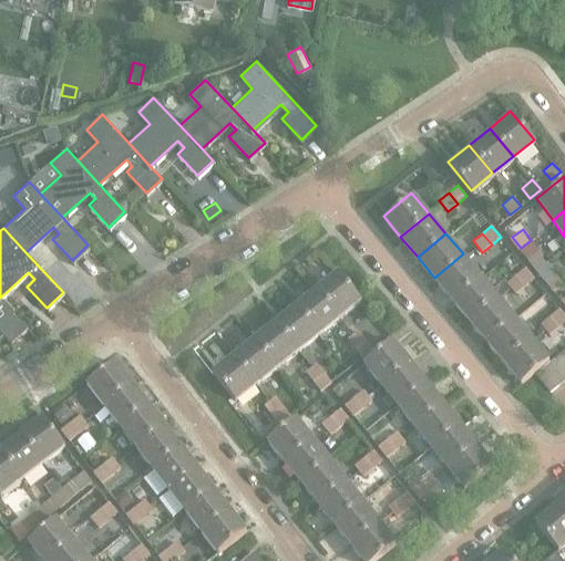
[(527,257),(536,268),(547,259),(540,248),(527,257)]
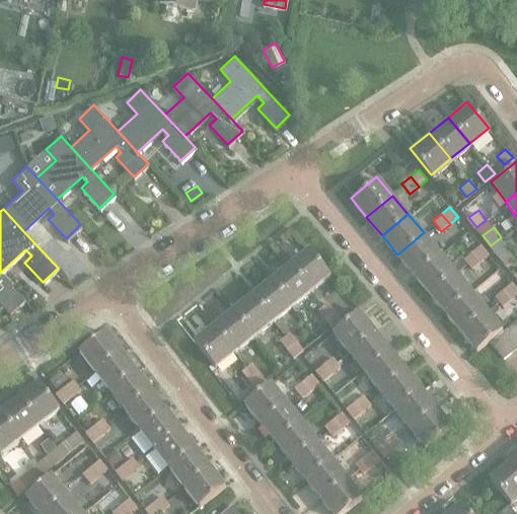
[(439,251),(424,232),(397,254),(413,273),(439,251)]
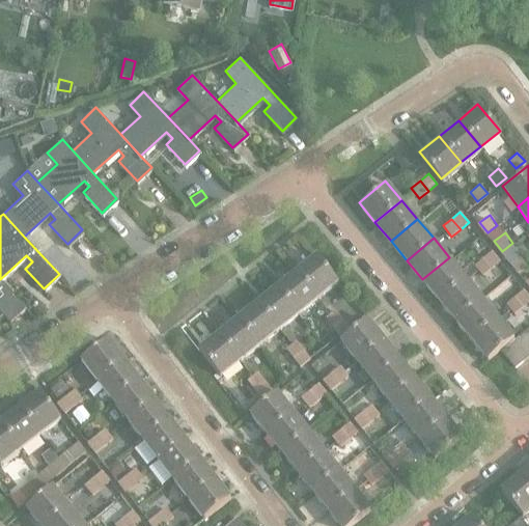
[(494,266),(502,258),(494,248),(485,255),(494,266)]
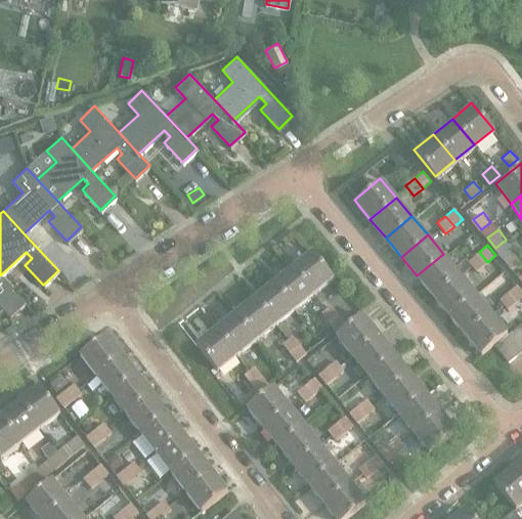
[(333,275),(311,250),(292,265),(313,292),(333,275)]
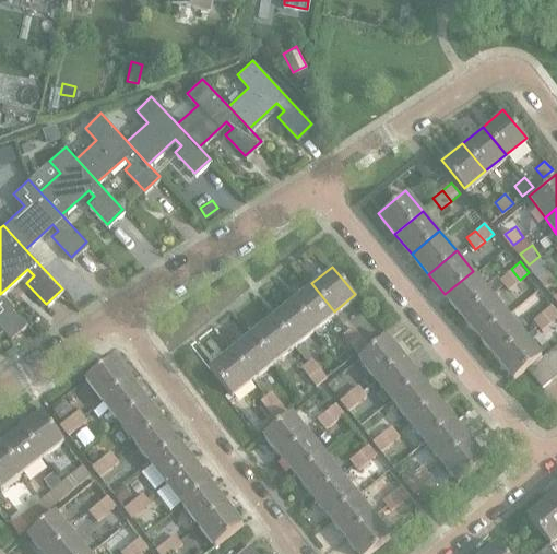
[(537,274),(545,285),(556,277),(549,267),(537,274)]
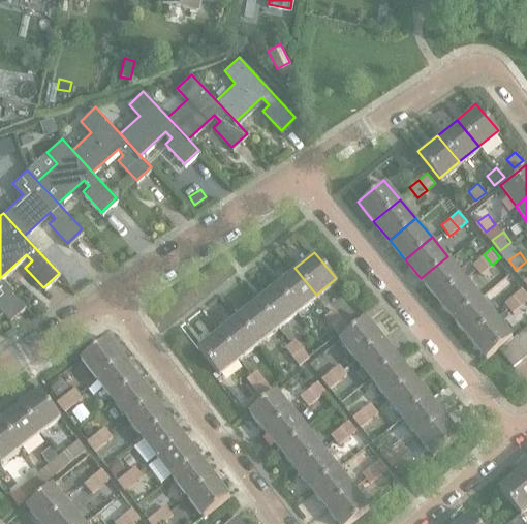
[(492,265),(484,254),(475,262),(484,272),(492,265)]
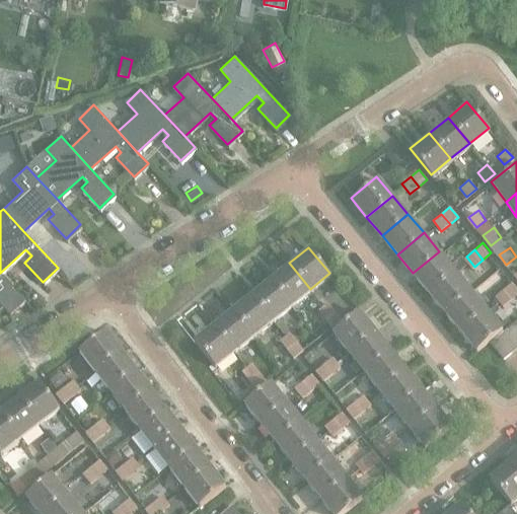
[(454,270),(439,251),(413,273),(429,291),(454,270)]
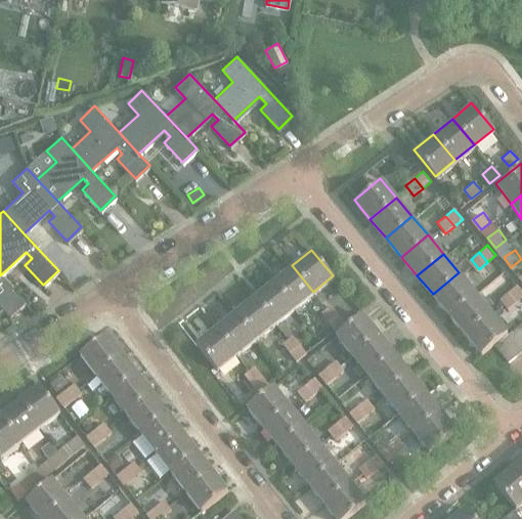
[(313,292),(292,265),(272,280),(294,307),(313,292)]
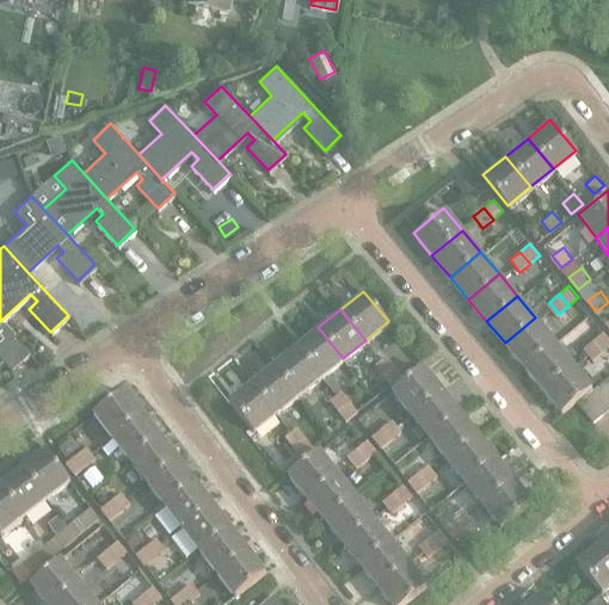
[(553,340),(535,318),(505,343),(523,365),(553,340)]
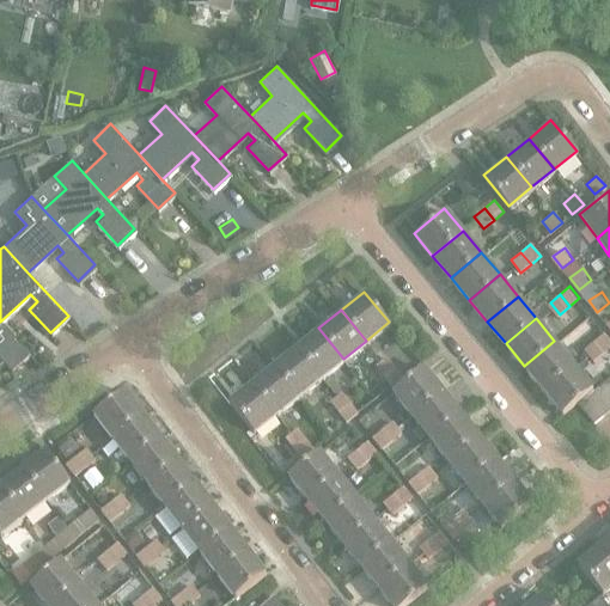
[(0,355),(12,368),(29,353),(0,322),(0,355)]
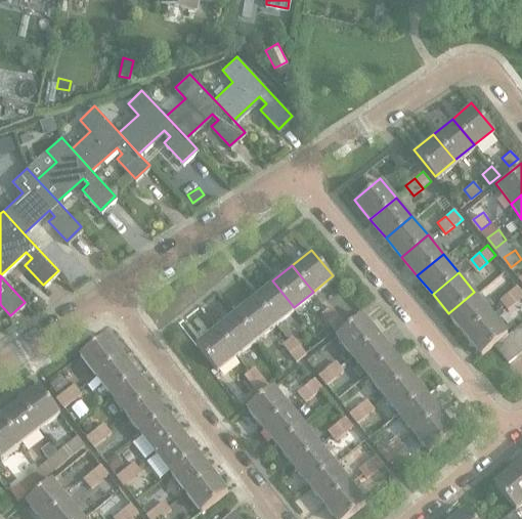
[(294,307),(272,280),(254,296),(274,322),(294,307)]
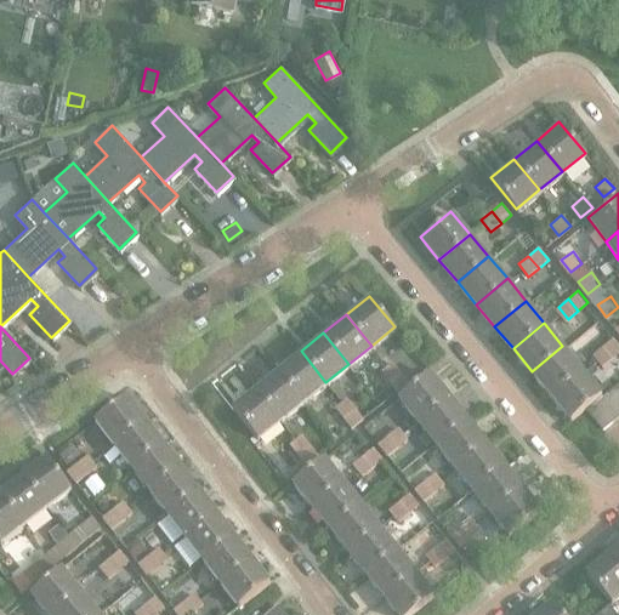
[(614,357),(618,352),(618,341),(615,336),(605,345),(614,357)]
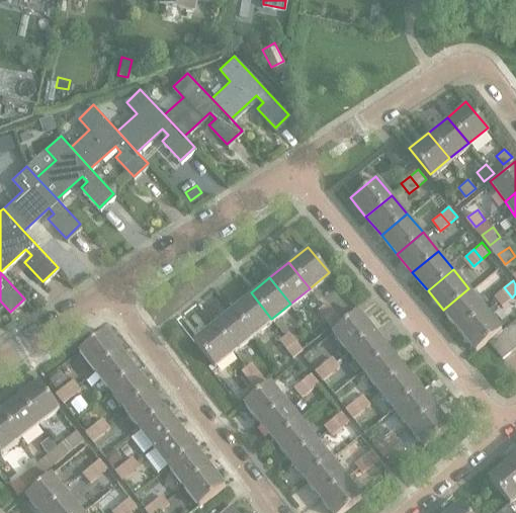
[(512,297),(504,287),(496,294),(504,305),(512,297)]
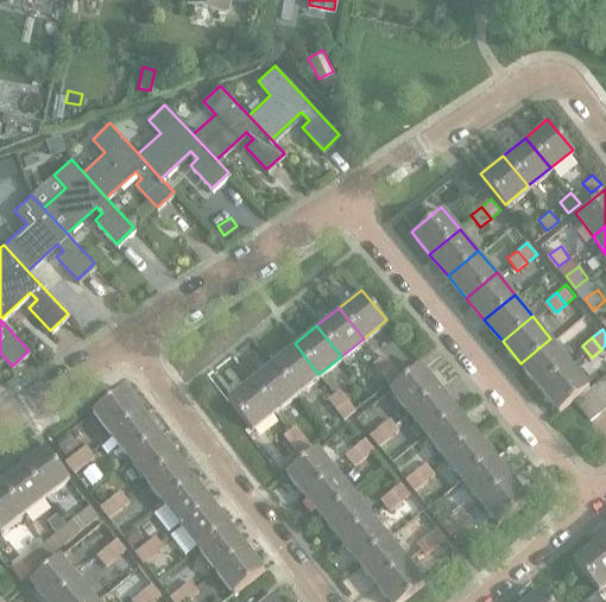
[(569,360),(550,338),(521,363),(538,385),(569,360)]
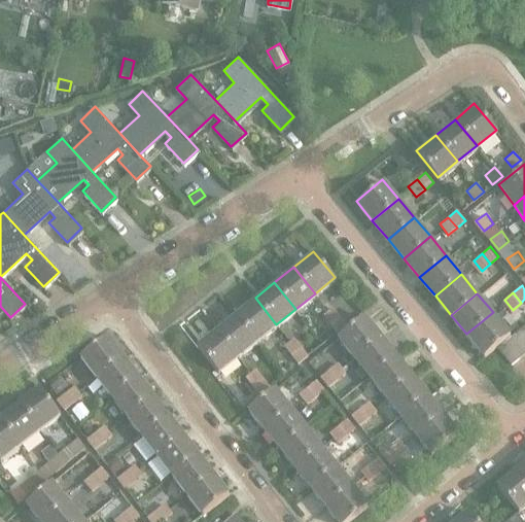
[(276,324),(255,298),(236,313),(256,340),(276,324)]
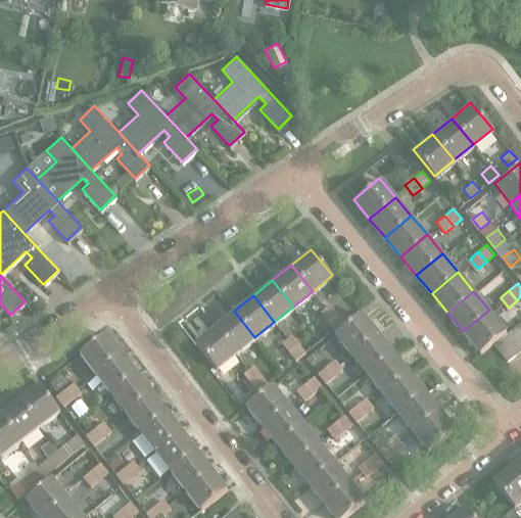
[(338,312),(331,303),(321,311),(329,320),(338,312)]
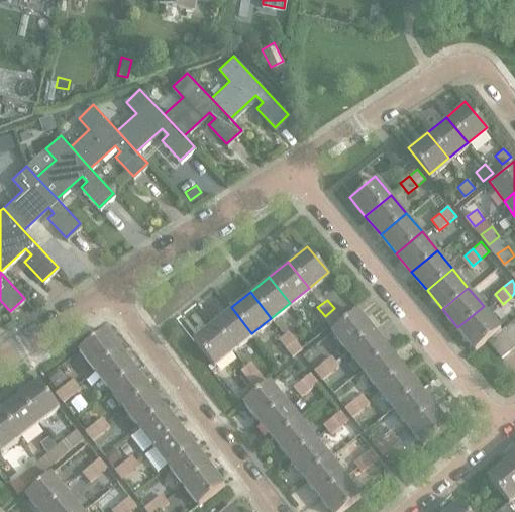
[(499,325),(484,306),(457,327),(474,346),(499,325)]
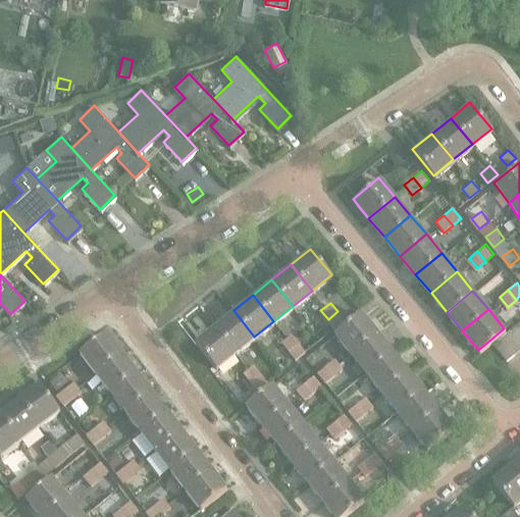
[(254,337),(234,310),(214,325),(236,351),(254,337)]
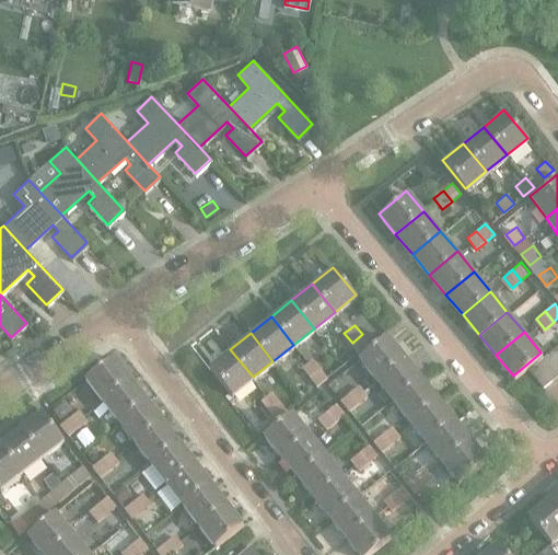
[(352,343),(360,353),(370,344),(362,334),(352,343)]
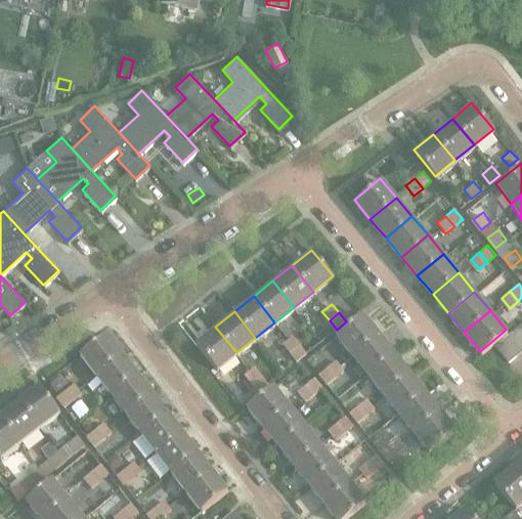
[(378,332),(361,312),(336,333),(351,353),(378,332)]
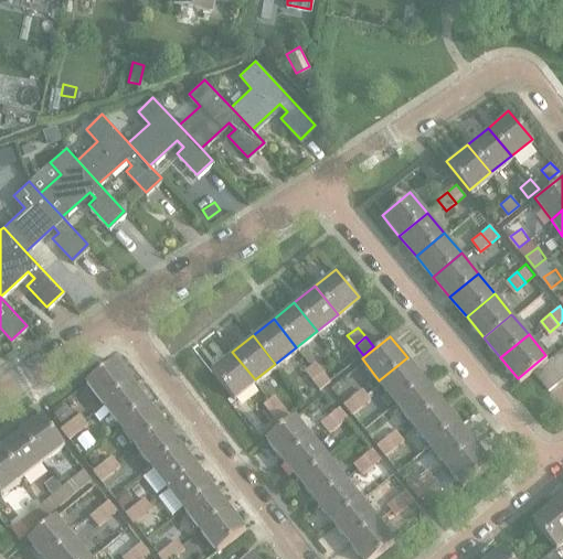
[(562,350),(560,346),(551,354),(562,368),(562,350)]
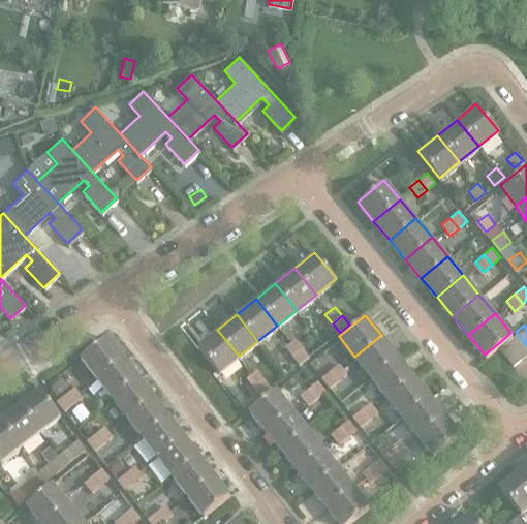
[(239,356),(217,330),(197,345),(218,372),(239,356)]
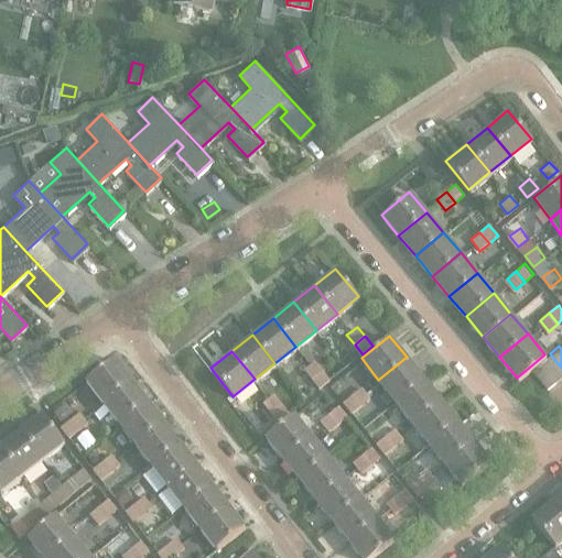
[(561,372),(561,368),(550,353),(540,361),(554,379),(561,372)]
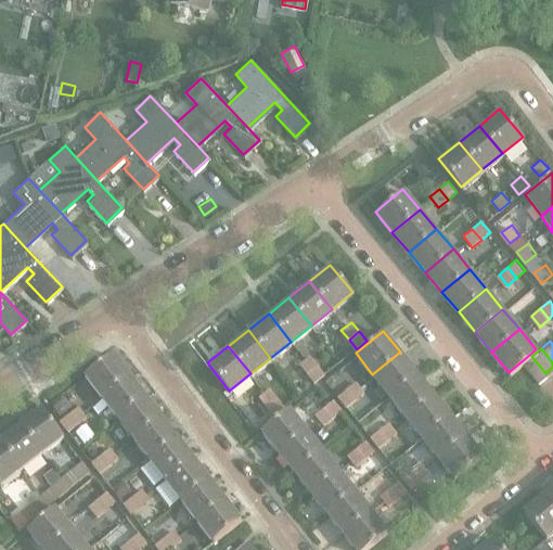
[(127,373),(111,352),(84,373),(100,395),(127,373)]
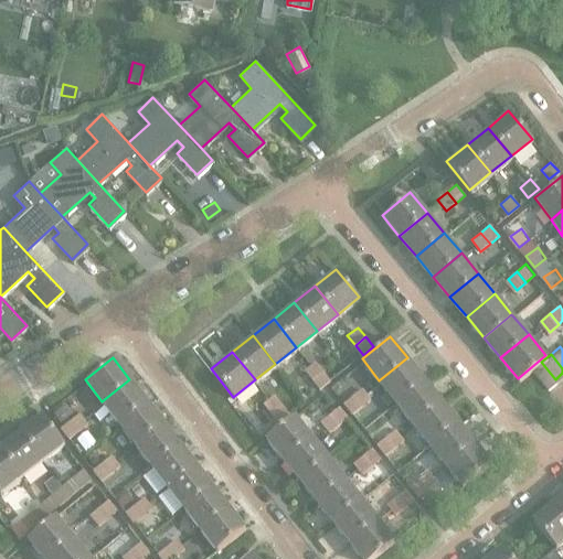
[(424,378),(407,357),(379,380),(395,400),(424,378)]
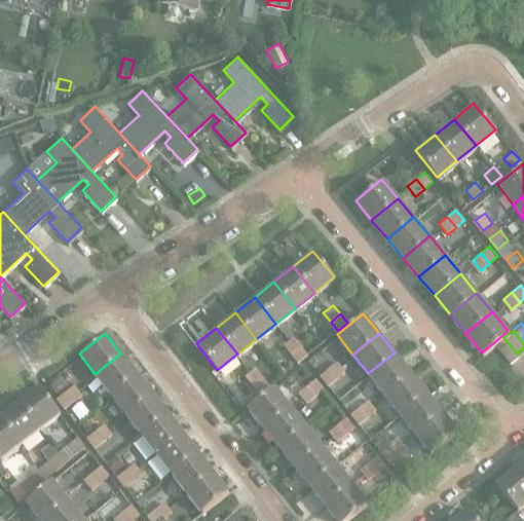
[(301,345),(293,336),(284,344),(291,354),(301,345)]
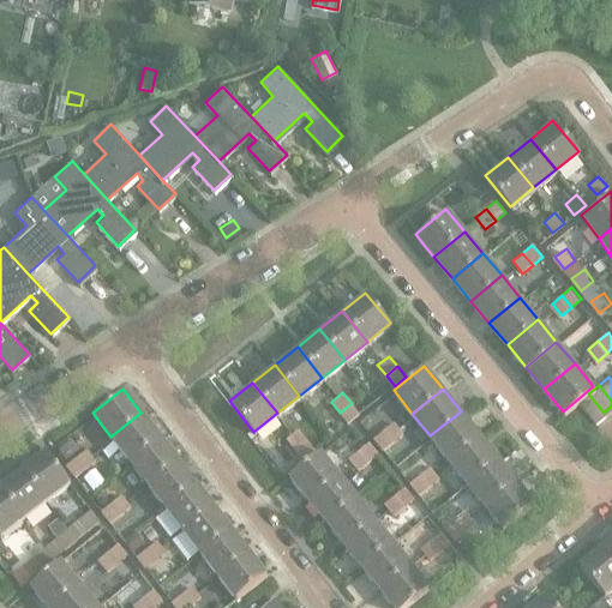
[(604,413),(588,393),(579,402),(594,421),(604,413)]
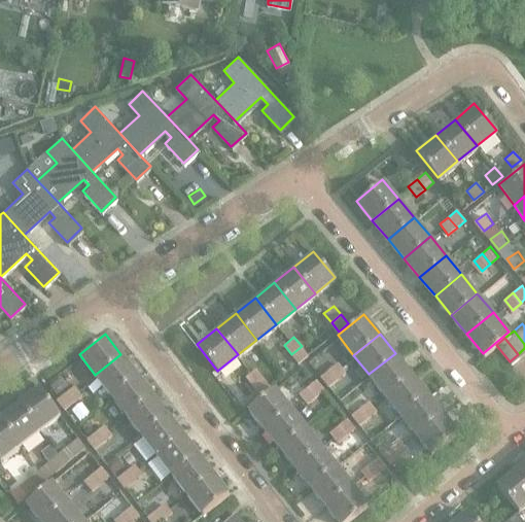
[(291,354),(300,362),(309,354),(302,346),(291,354)]
